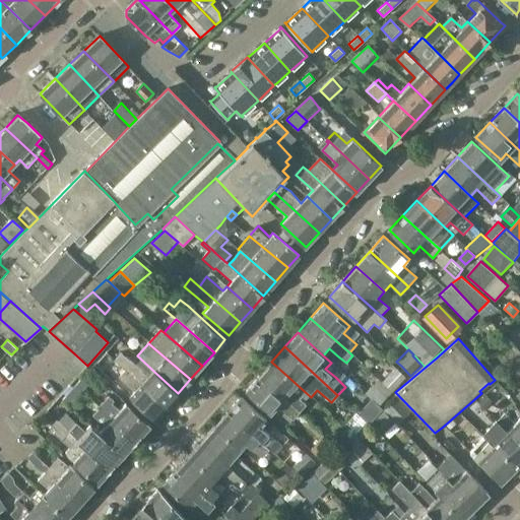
[(124,370),(167,405),(178,393),(154,372),(149,377),(137,365),(123,352),(122,354),(115,362),(124,370)]
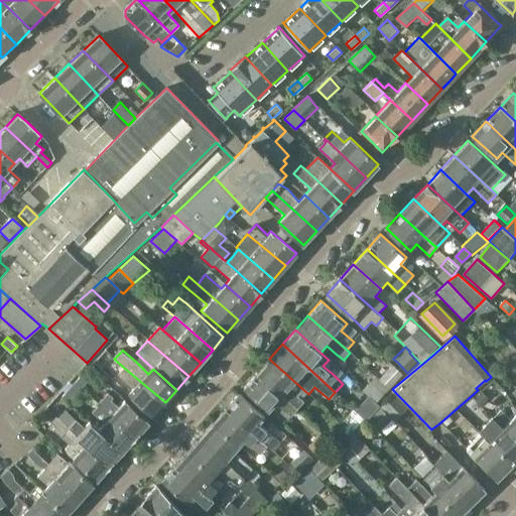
[(308,394),(269,359),(256,374),(296,410),(305,401),(303,399),(308,394)]
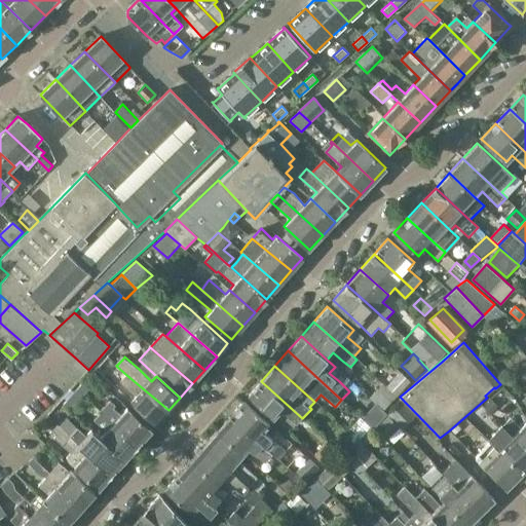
[(382,384),(397,399),(411,382),(400,373),(395,380),(389,375),(382,384)]
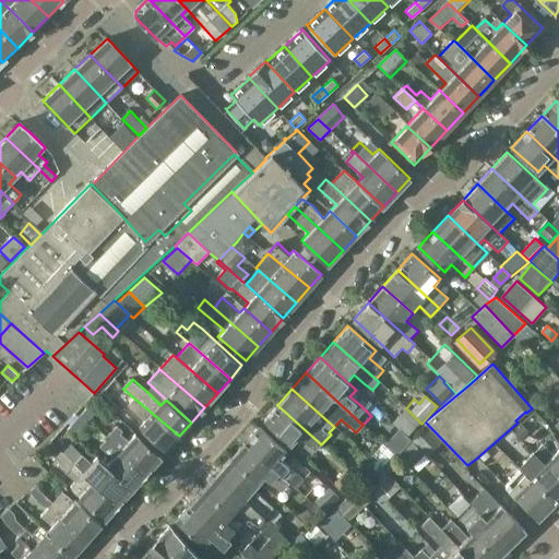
[(145,420),(140,426),(139,427),(166,451),(179,436),(133,397),(128,405),(145,420)]
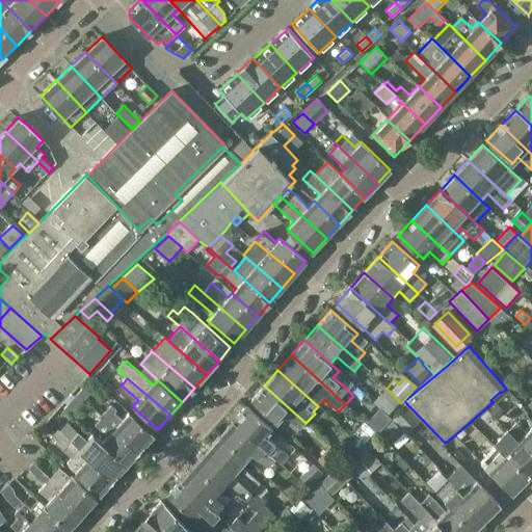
[(306,423),(264,386),(251,400),(276,424),(284,416),(299,430),(306,423)]
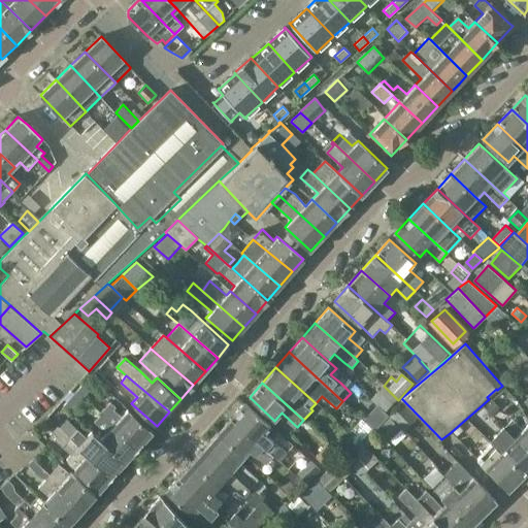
[(88,389),(86,387),(84,384),(76,391),(81,396),(88,389)]
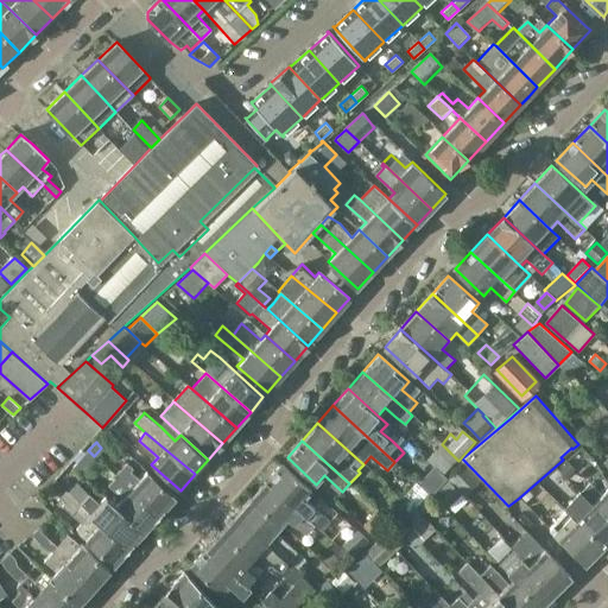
[(445,476),(458,461),(442,444),(428,460),(445,476)]
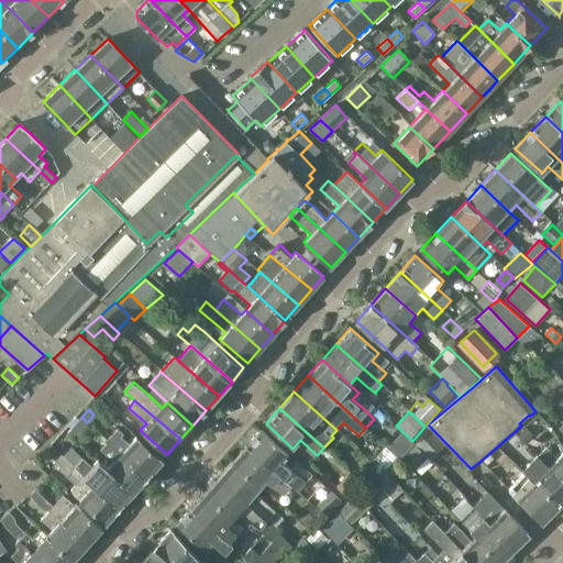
[(87,422),(81,417),(79,419),(76,416),(69,423),(74,427),(67,433),(73,438),(87,422)]
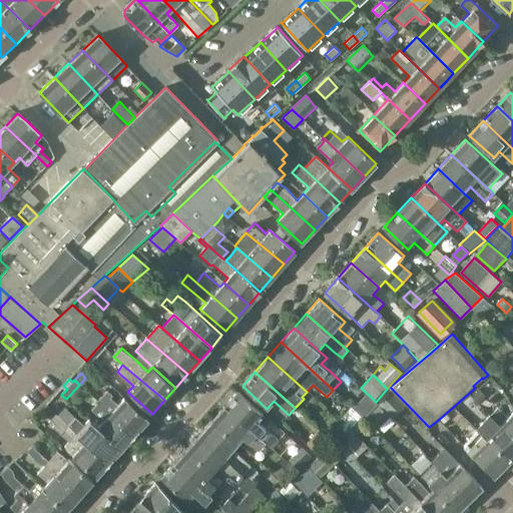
[(108,390),(99,401),(135,433),(147,420),(123,398),(118,403),(111,398),(114,395),(108,390)]
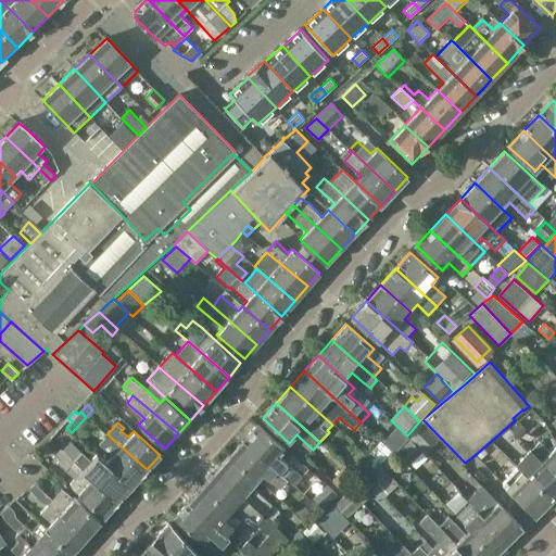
[(529,432),(519,422),(513,429),(521,439),(529,432)]
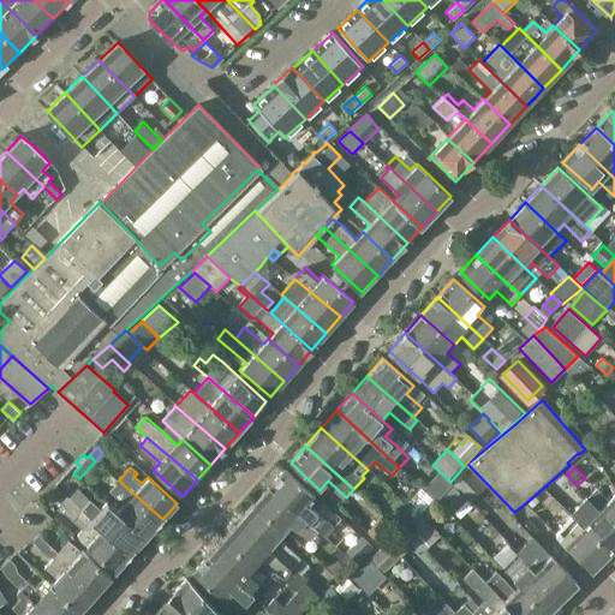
[(309,507),(316,499),(284,470),(268,488),(320,532),(328,523),(309,507)]
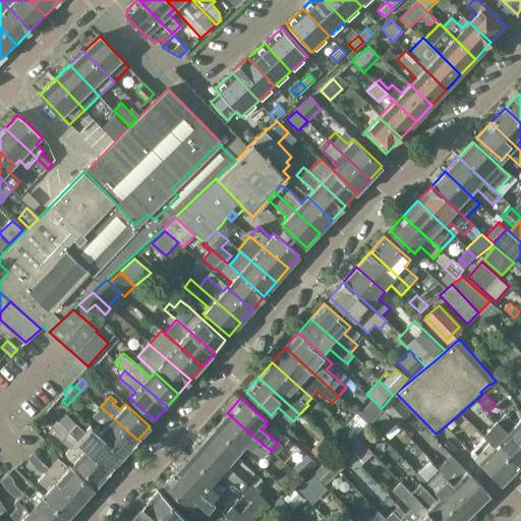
[(398,398),(385,412),(399,426),(413,413),(398,398)]
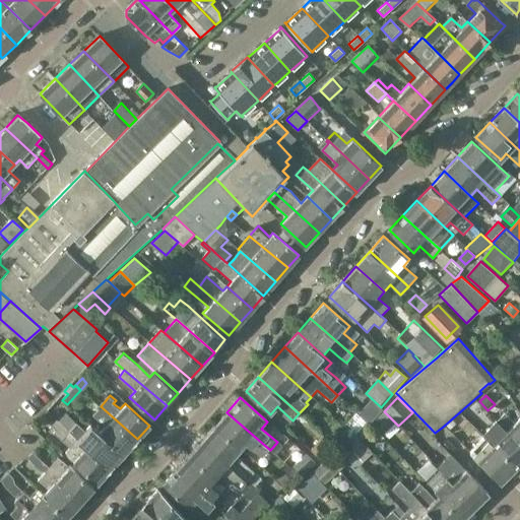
[(123,454),(137,439),(101,406),(91,417),(104,428),(100,433),(123,454)]
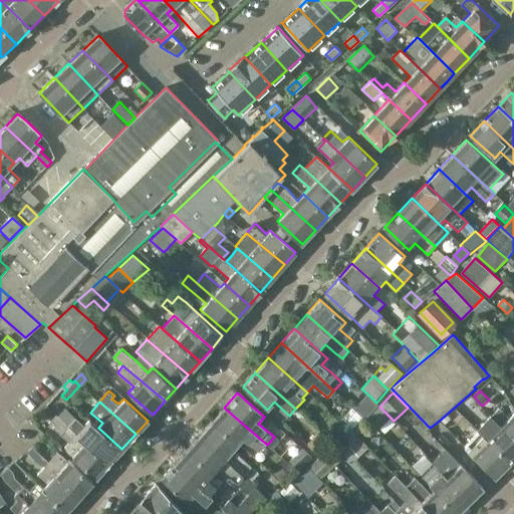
[(224,408),(212,422),(239,446),(244,440),(260,453),(267,445),(224,408)]
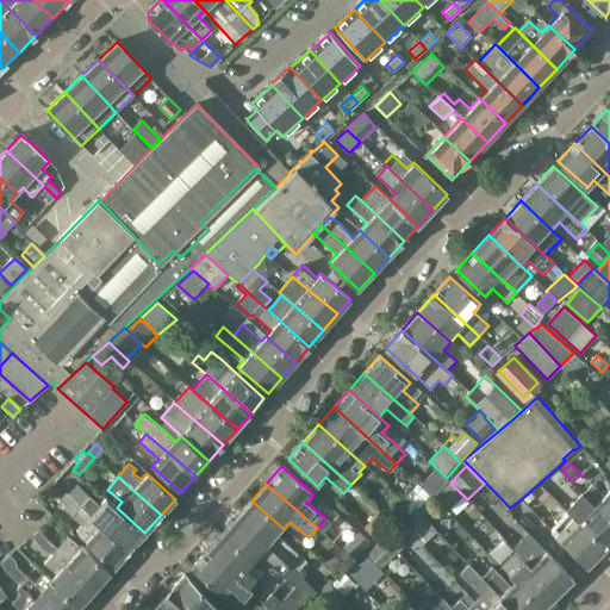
[(461,495),(449,484),(434,497),(444,510),(461,495)]
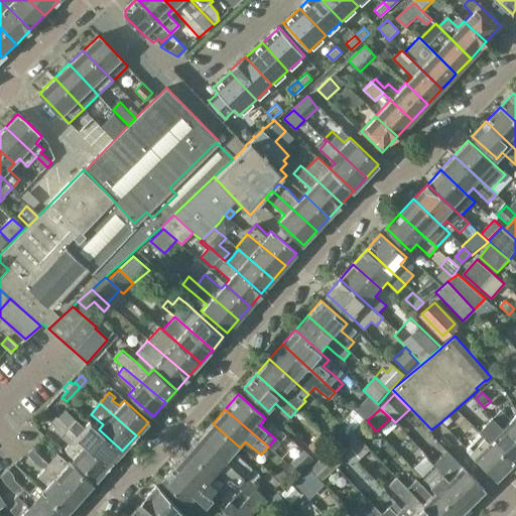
[(354,410),(342,422),(349,429),(352,432),(353,431),(364,419),(354,410)]
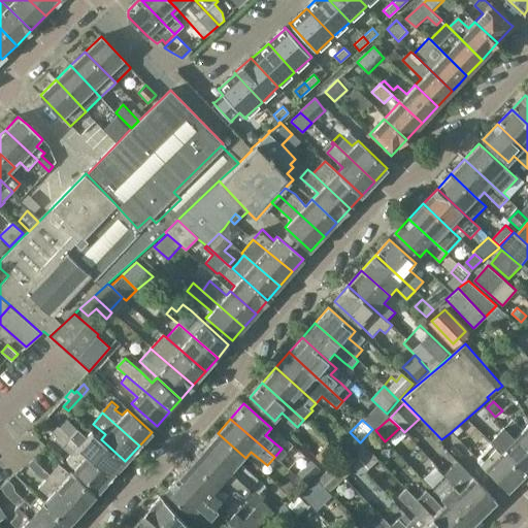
[(515,437),(527,450),(527,423),(522,429),(513,420),(504,428),(515,437)]
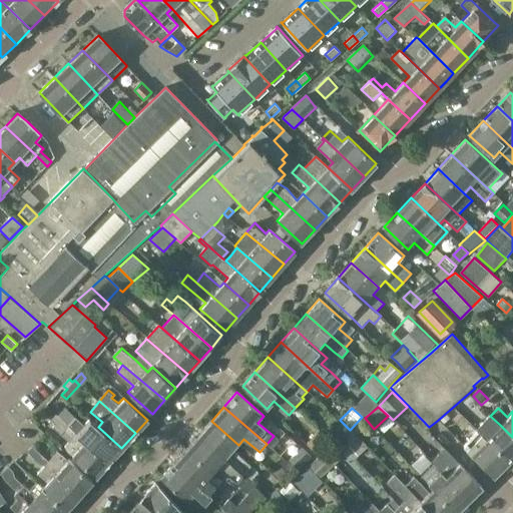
[(70,410),(61,420),(69,426),(77,416),(70,410)]
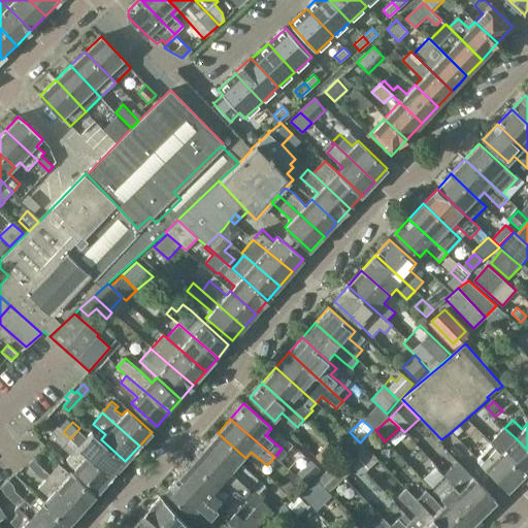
[(458,426),(452,432),(457,437),(463,431),(458,426)]
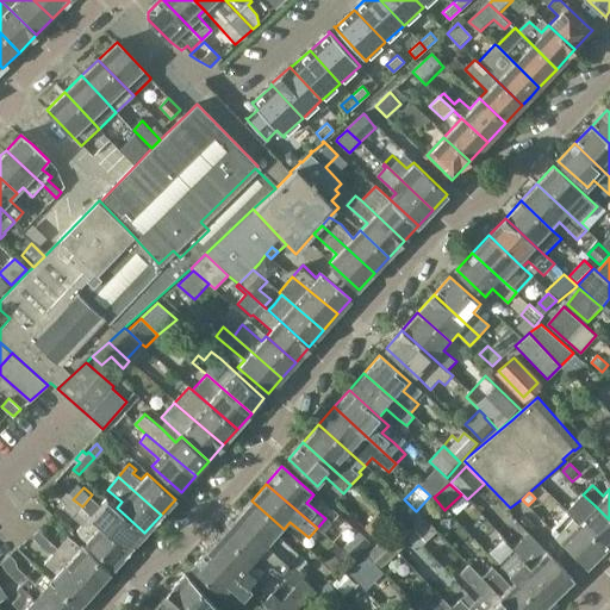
[(114,567),(130,549),(89,512),(82,506),(73,499),(68,495),(61,502),(64,506),(62,510),(72,518),(81,528),(76,533),(114,567)]
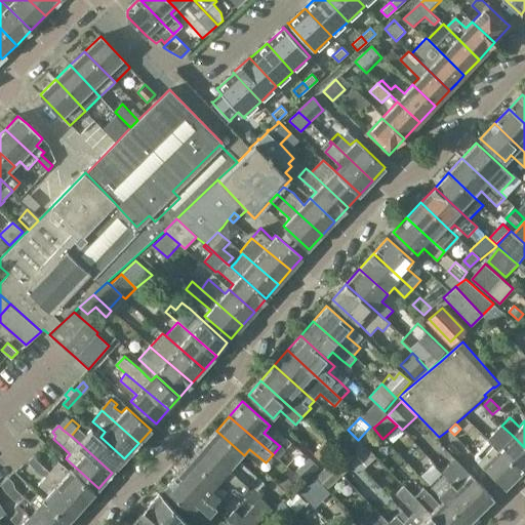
[(524,466),(524,447),(512,435),(501,426),(487,440),(489,442),(497,450),(520,472),(524,466)]
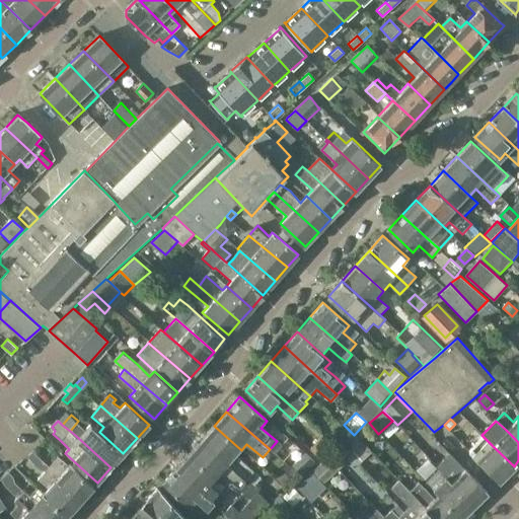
[(374,430),(366,422),(355,434),(362,442),(374,430)]
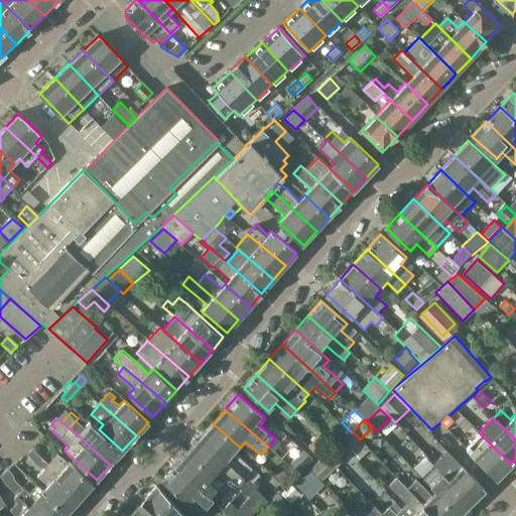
[(78,430),(76,433),(110,465),(122,450),(99,429),(90,422),(81,432),(78,430)]
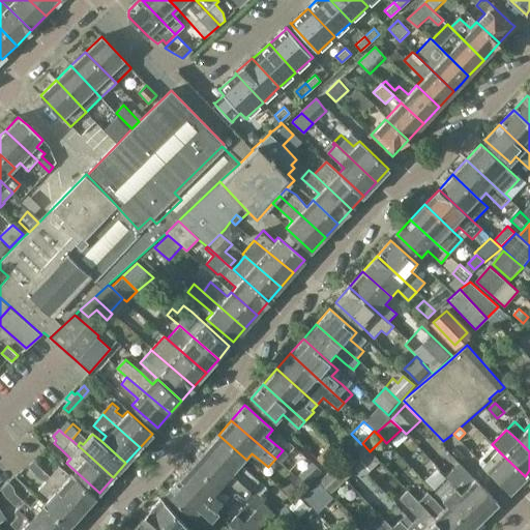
[(340,445),(347,452),(358,441),(351,434),(340,445)]
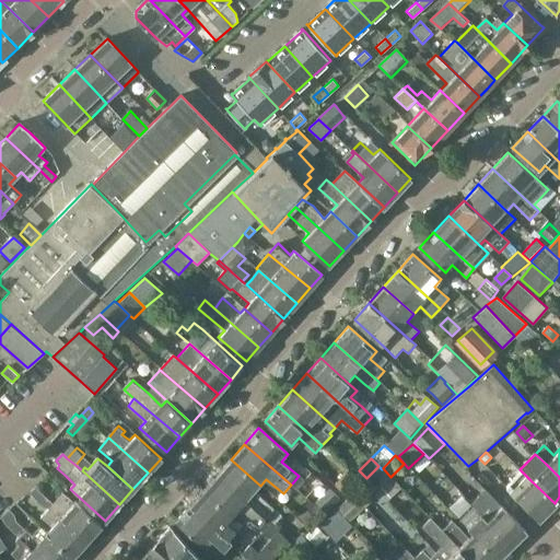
[(247,500),(267,518),(275,525),(282,516),(255,491),(260,486),(231,459),(218,474),(247,500)]
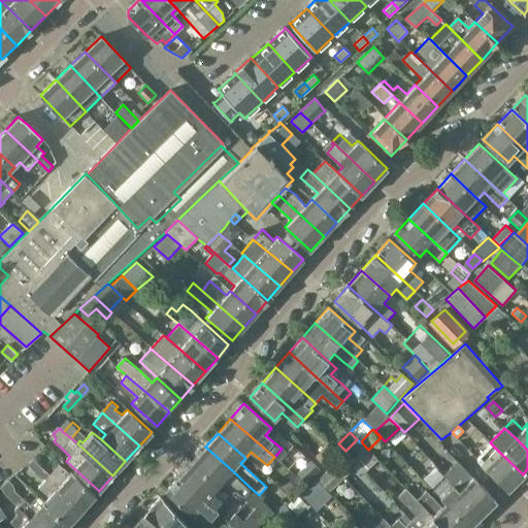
[(361,441),(360,442),(349,454),(350,455),(359,465),(366,471),(378,460),(368,450),(361,441)]
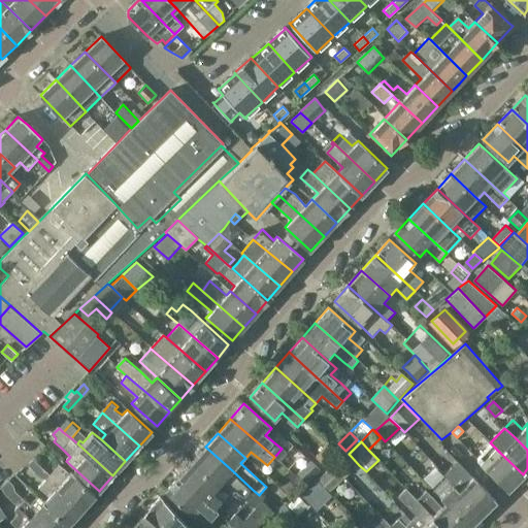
[(316,457),(326,467),(339,453),(329,442),(316,457)]
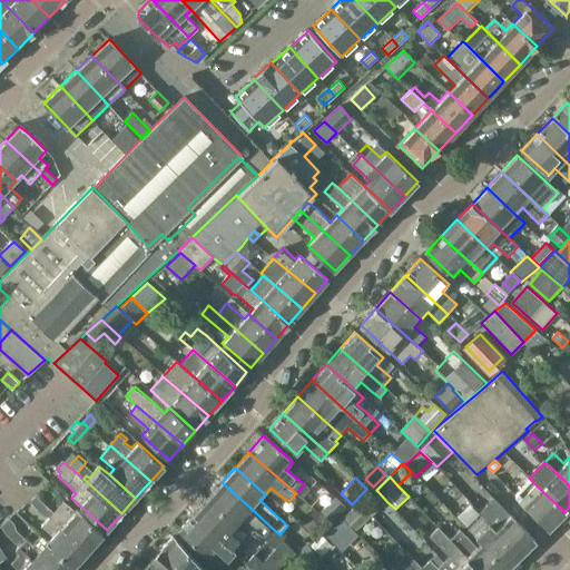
[(516,497),(549,529),(564,512),(540,489),(531,480),(516,497)]
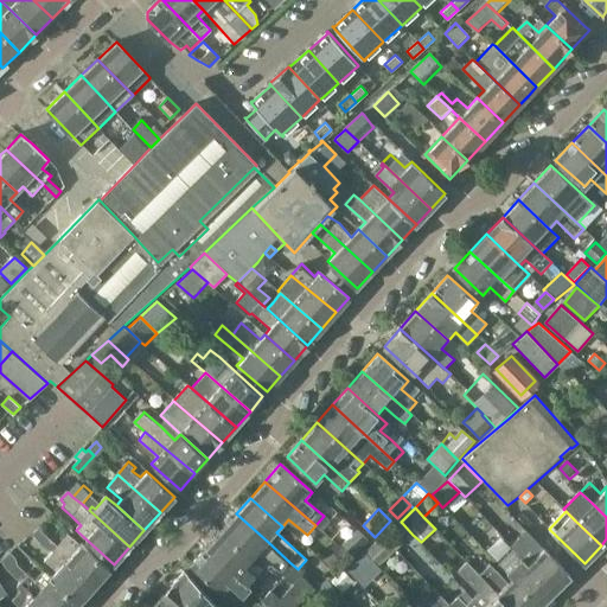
[(236,513),(221,531),(253,560),(268,542),(236,513)]
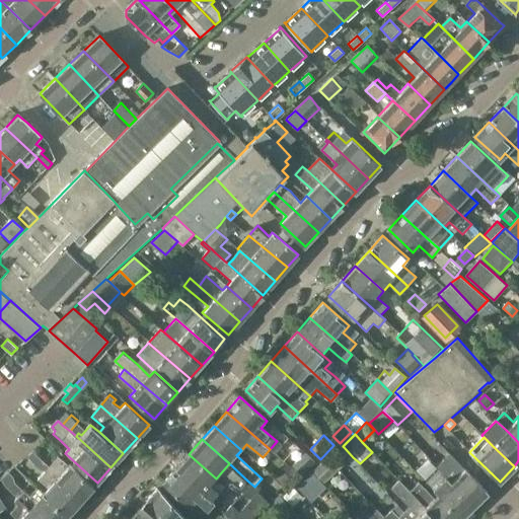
[(344,447),(329,460),(340,469),(353,457),(344,447)]
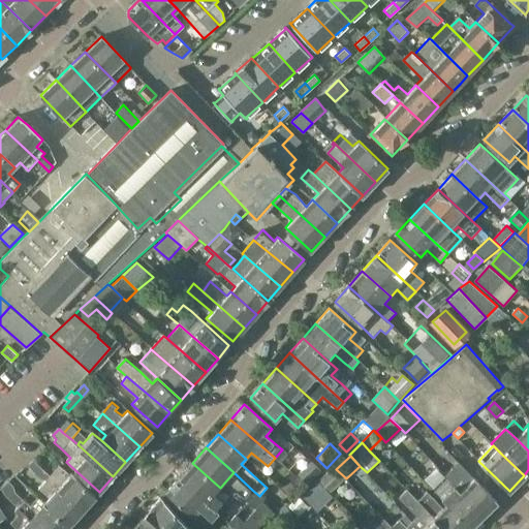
[(320,471),(310,462),(298,476),(308,486),(320,471)]
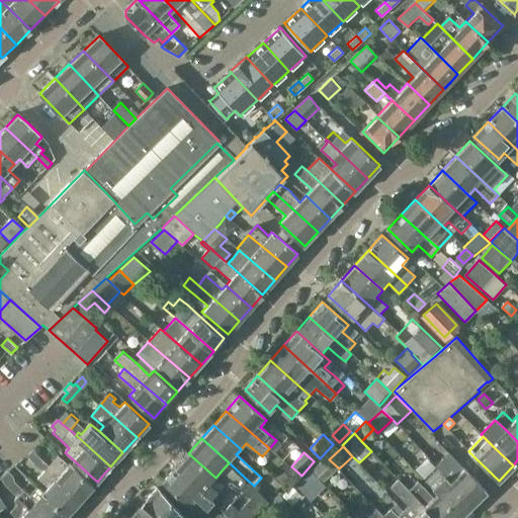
[(188,453),(175,467),(213,502),(216,499),(219,500),(223,496),(209,484),(216,478),(188,453)]
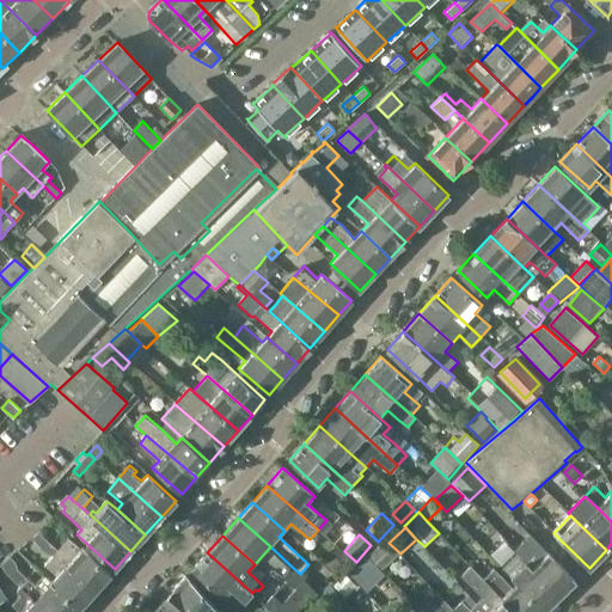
[(519,554),(558,595),(575,580),(531,536),(515,551),(519,554)]
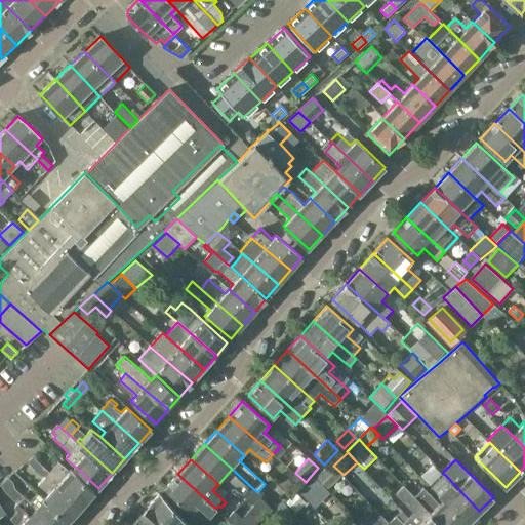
[(44,477),(80,508),(94,492),(70,470),(69,472),(57,461),(49,471),(44,477)]
